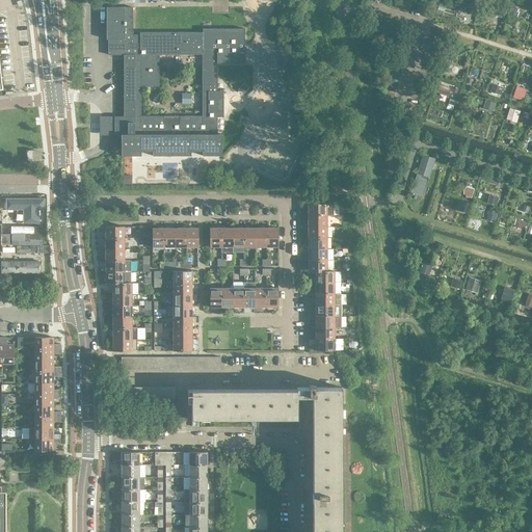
[(114,123),(111,123),(111,129),(114,129),(114,135),(121,135),(121,156),(141,156),(141,151),(152,151),(152,156),(190,156),(190,151),(202,151),(202,156),(222,156),(221,134),(217,134),(217,117),(223,117),(223,91),(216,91),(216,63),(244,63),(244,28),(203,29),(203,32),(139,32),(139,35),(132,35),(132,7),(125,7),(106,7),(106,40),(108,40),(108,55),(124,55),(124,116),(114,116),(114,123)]
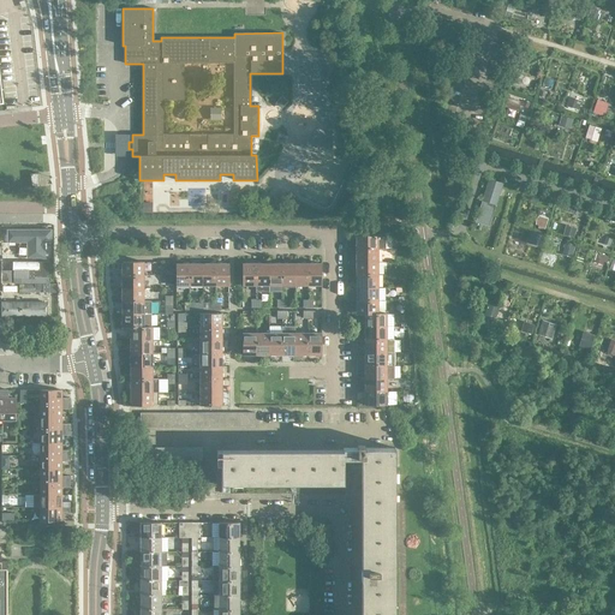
[(519,90),(523,81),(512,77),(508,87),(519,90)]
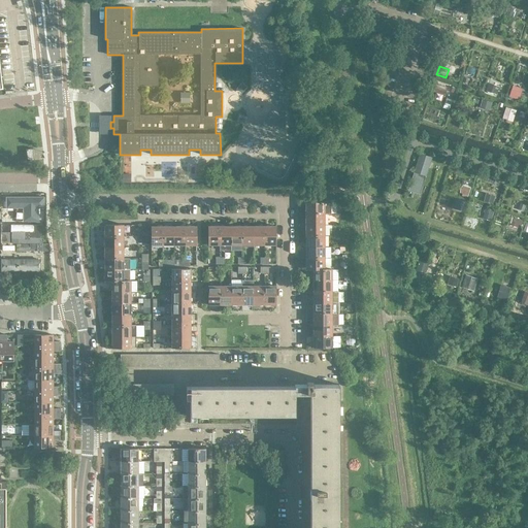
[(487,81),(484,90),(492,93),(495,85),(487,81)]
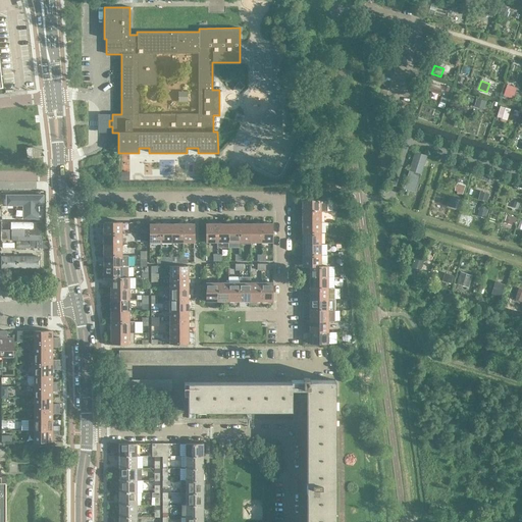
[(239,92),(244,86),(239,82),(233,88),(239,92)]
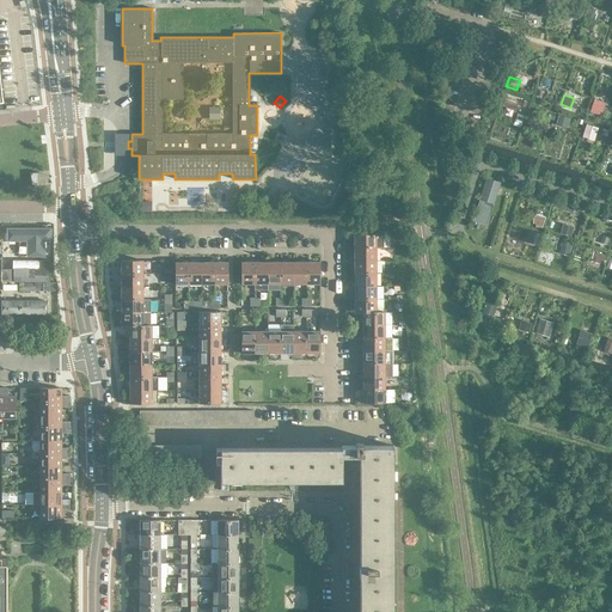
[(516,102),(503,98),(501,105),(514,109),(516,102)]
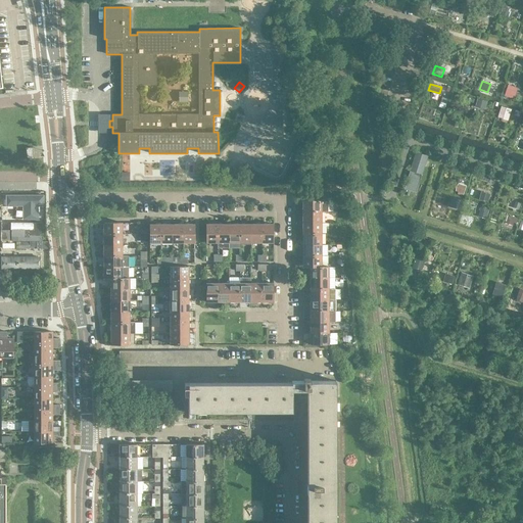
[(516,91),(507,86),(503,92),(513,97),(516,91)]
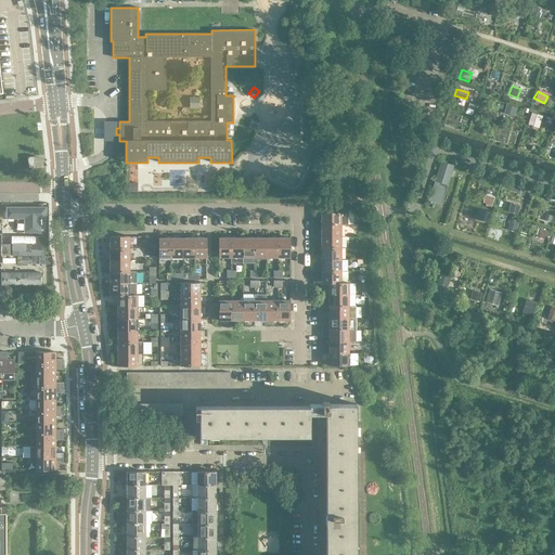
[(530,113),(527,120),(534,125),(538,117),(530,113)]
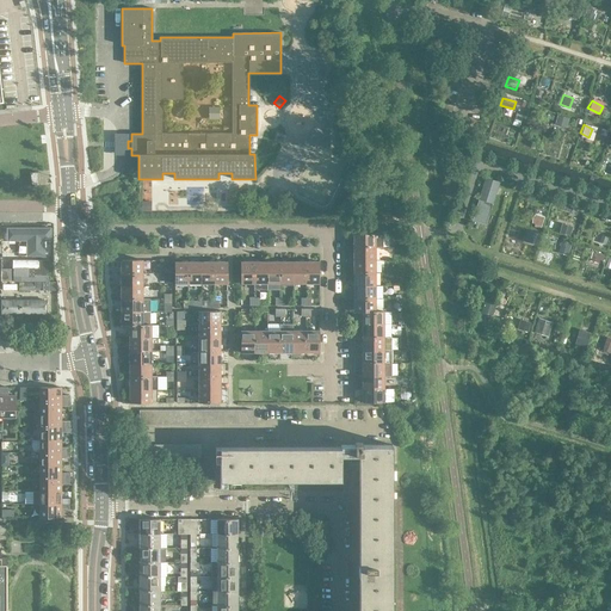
[(131,141),(131,134),(115,134),(115,155),(131,155),(131,148),(128,148),(128,141),(131,141)]
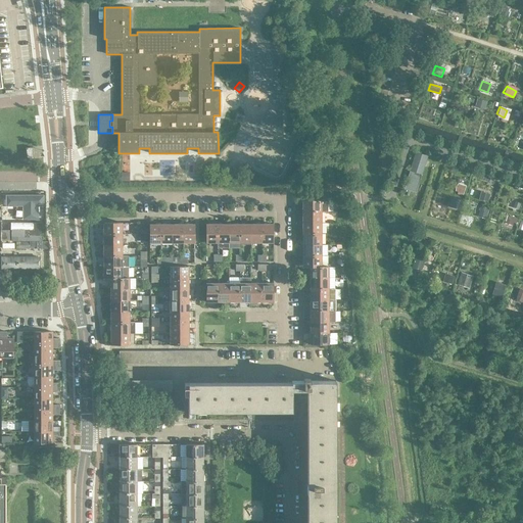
[(416,152),(410,170),(421,174),(422,174),(427,156),(416,152)]
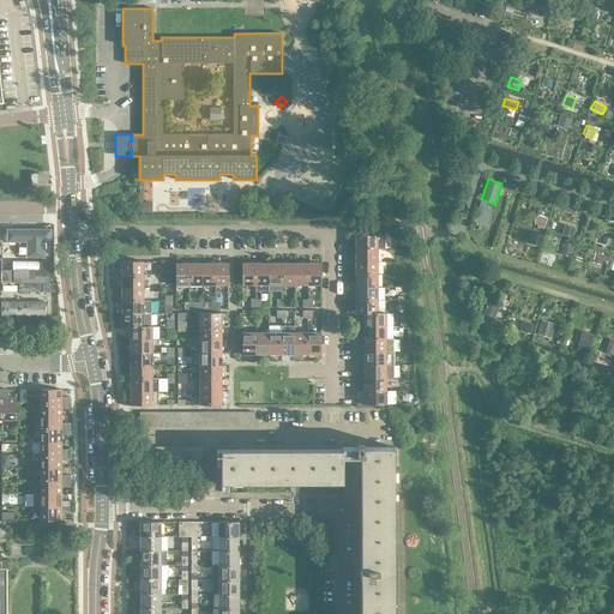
[(459,192),(445,186),(447,204),(455,206),(459,192)]
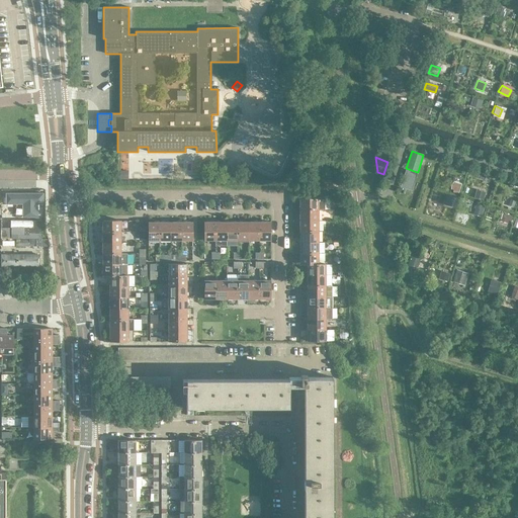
[(406,168),(401,186),(411,189),(417,172),(406,168)]
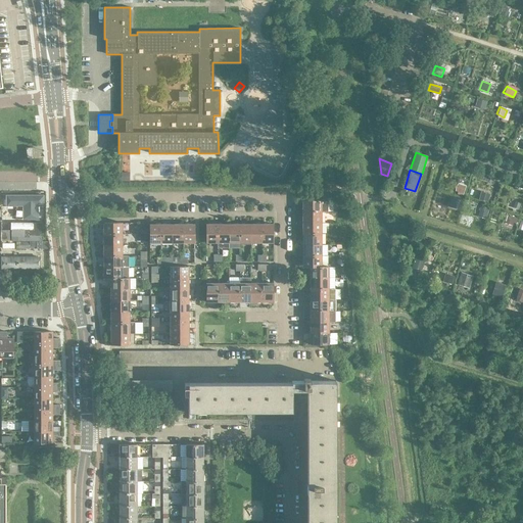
[(129,182),(130,173),(122,173),(121,181),(129,182)]
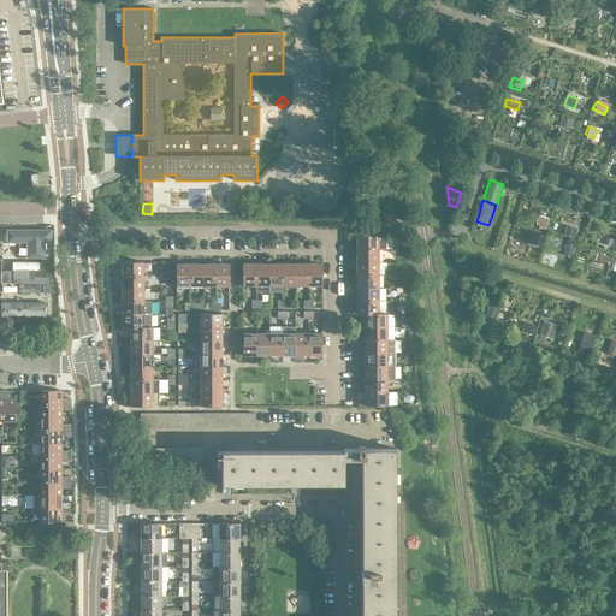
[(535,214),(533,221),(544,226),(546,219),(535,214)]
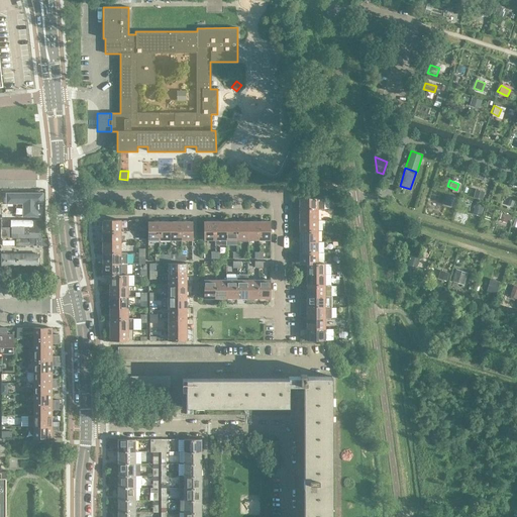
[(486,191),(473,185),(470,192),(483,198),(486,191)]
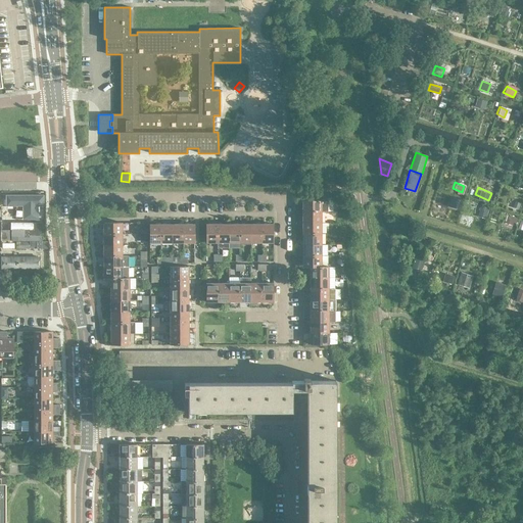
[(436,192),(436,201),(447,202),(447,193),(436,192)]
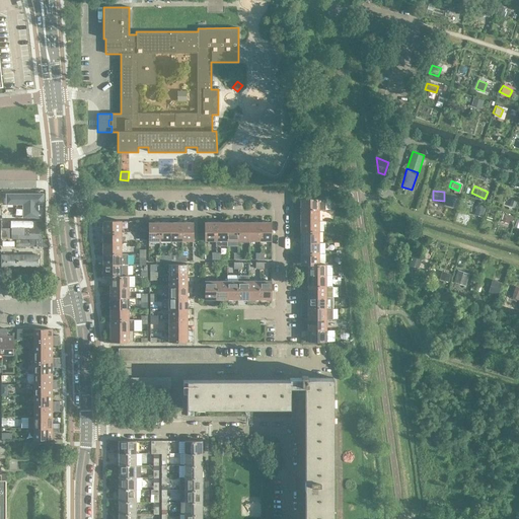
[(36,194),(6,194),(6,204),(22,204),(22,217),(36,217),(36,194)]
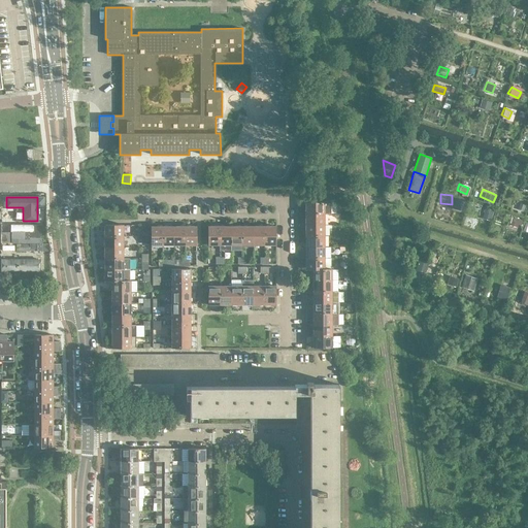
[(506,197),(504,205),(516,209),(518,201),(506,197)]
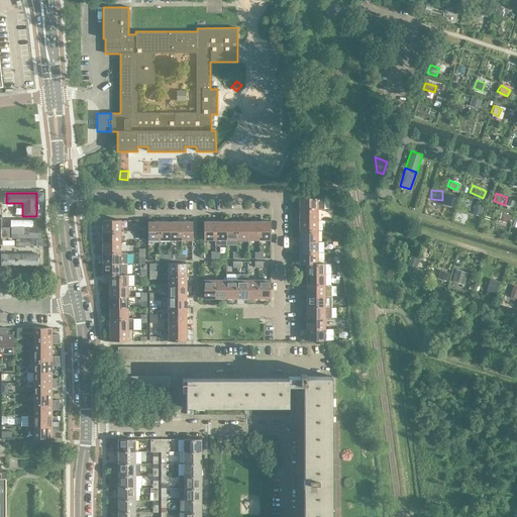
[(453,199),(443,197),(442,203),(452,205),(453,199)]
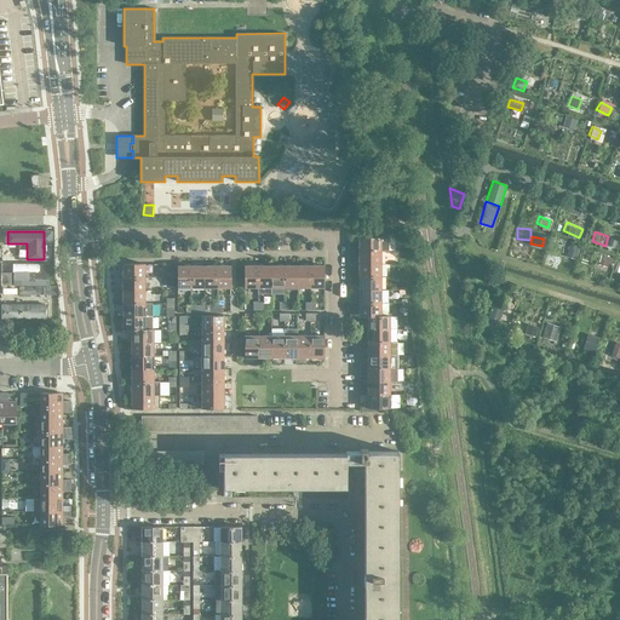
[(351,245),(351,251),(382,251),(389,251),(389,237),(360,237),(360,248),(351,245)]
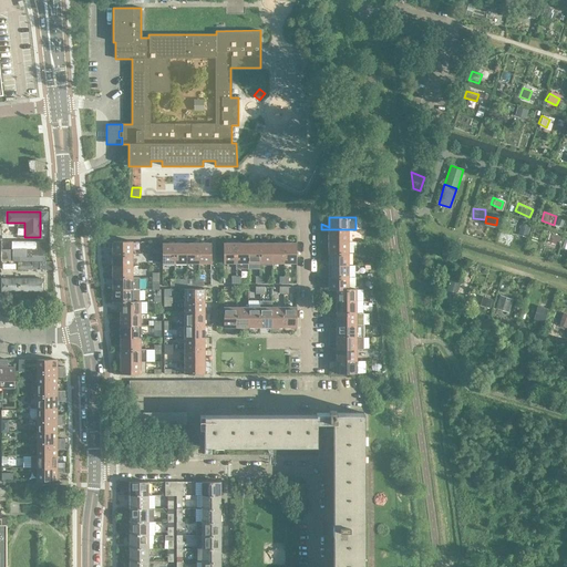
[(526,224),(515,222),(513,229),(524,232),(526,224)]
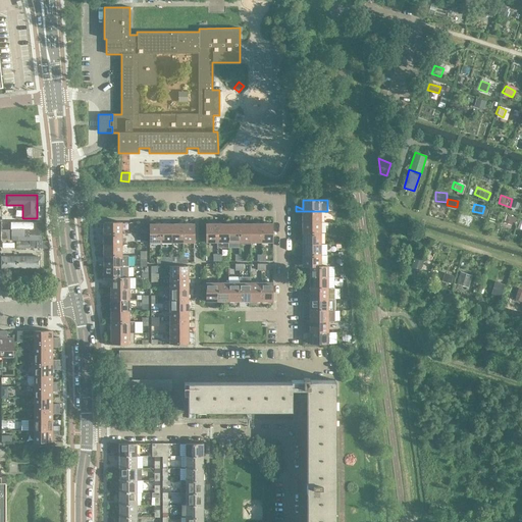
[(321,211),(296,211),(296,215),(303,213),(303,222),(321,222),(321,211)]
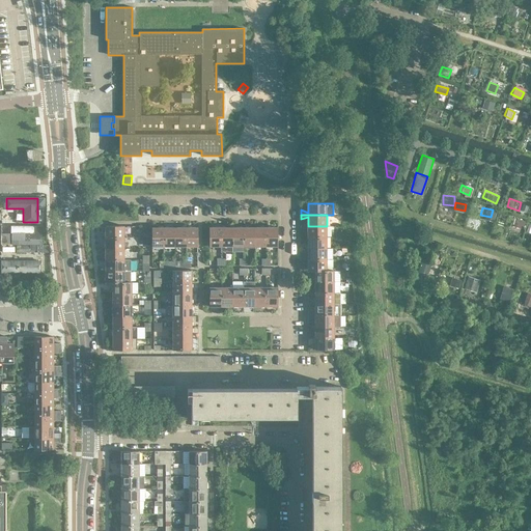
[(524,222),(511,220),(510,226),(522,228),(524,222)]
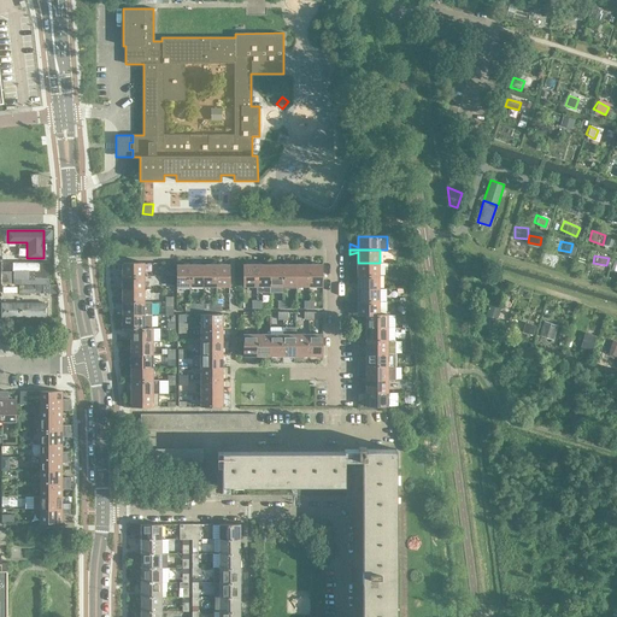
[(39,263),(12,263),(12,271),(19,271),(19,278),(27,278),(27,280),(34,280),(34,285),(42,285),(42,278),(42,271),(39,271),(39,263)]
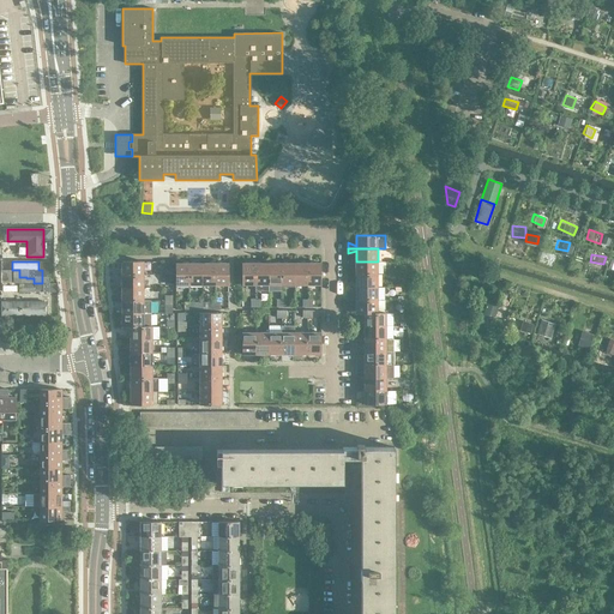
[(144,262),(122,262),(122,275),(144,275),(144,262)]
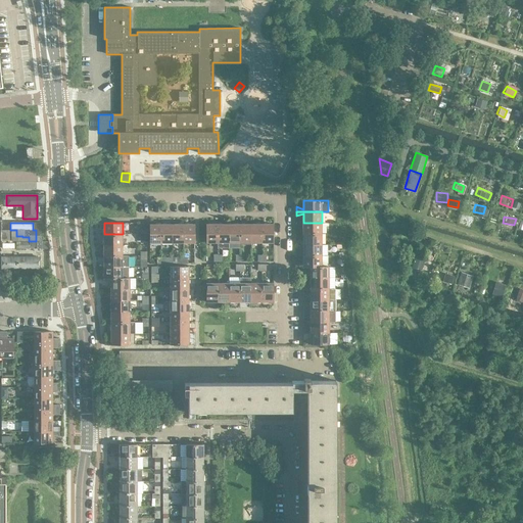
[(296,229),(296,234),(322,234),(322,223),(303,223),(303,231),(296,229)]
